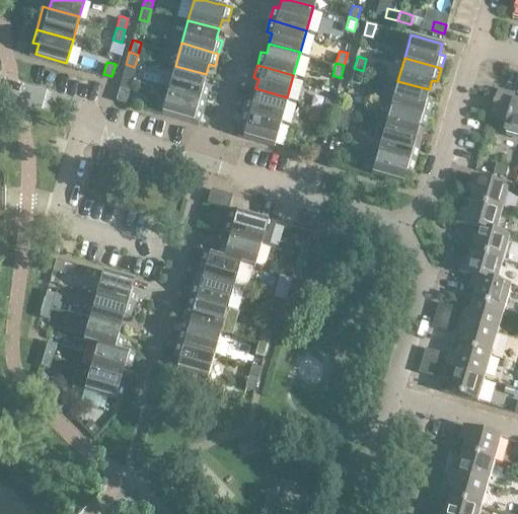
[(206,74),(175,66),(168,88),(205,98),(209,86),(203,84),(206,74)]
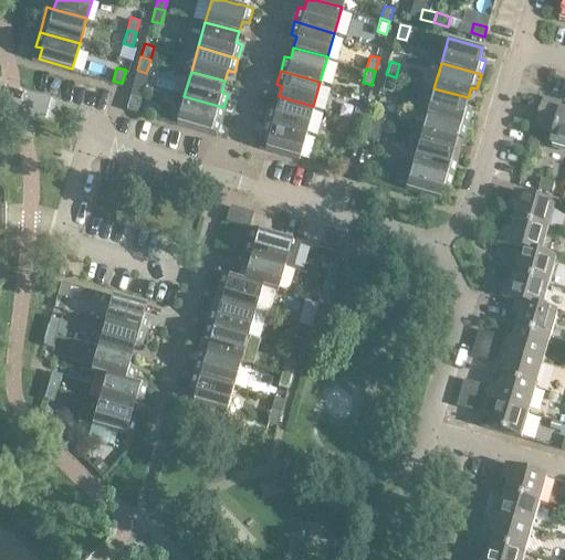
[(396,77),(386,74),(382,88),(391,91),(396,77)]
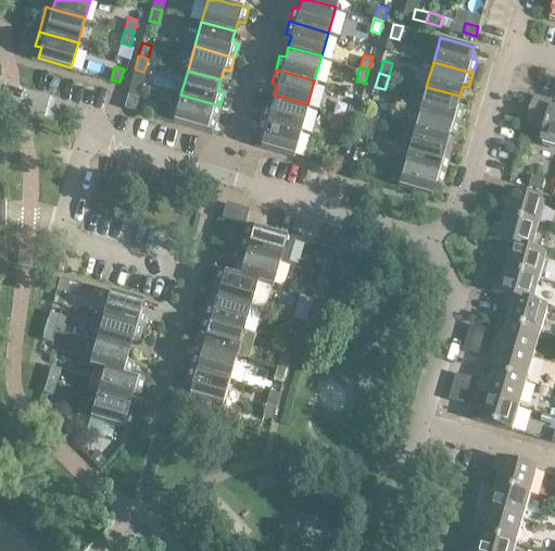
[(459,96),(426,87),(419,111),(458,122),(463,109),(456,107),(459,96)]
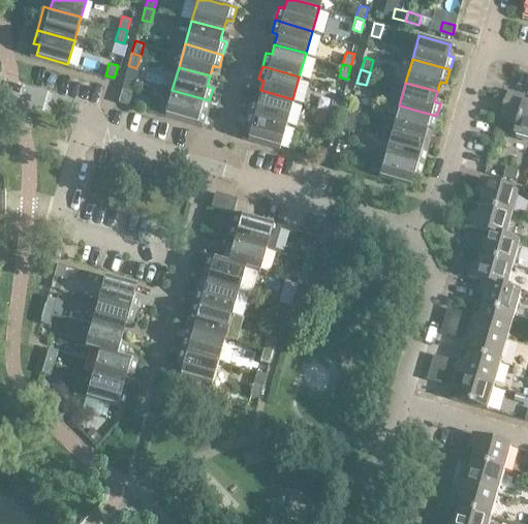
[(130,90),(122,88),(118,100),(127,102),(130,90)]
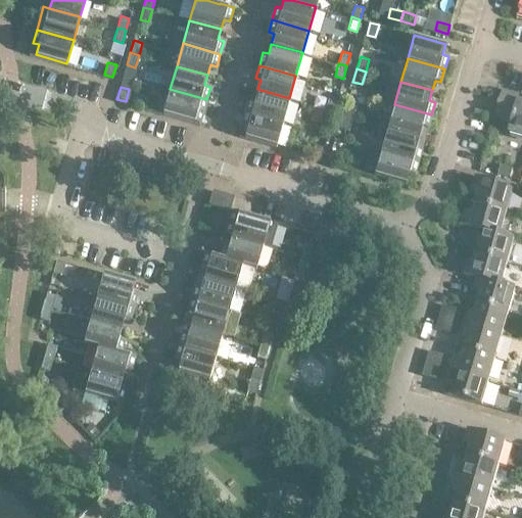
[(521,93),(504,88),(496,113),(514,119),(511,131),(521,134),(521,93)]
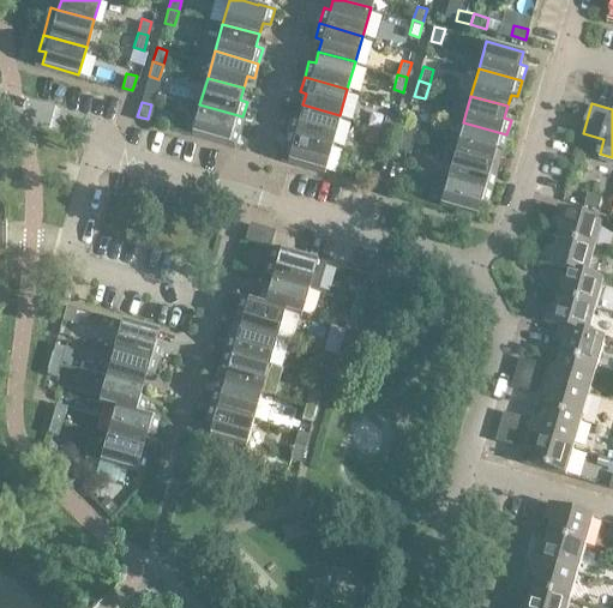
[(242,116),(199,104),(191,132),(235,145),(242,116)]
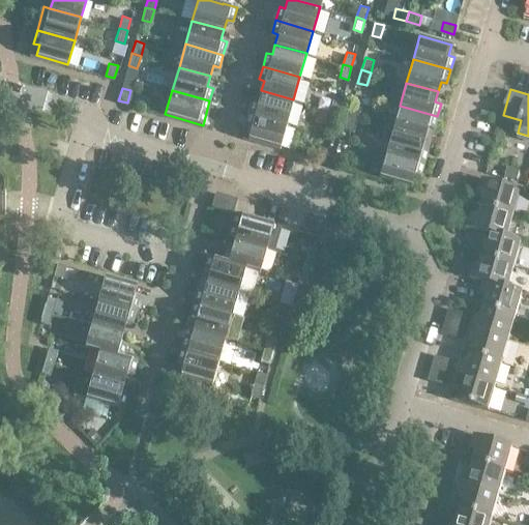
[(293,99),(261,90),(258,100),(253,99),(248,113),(287,123),(293,99)]
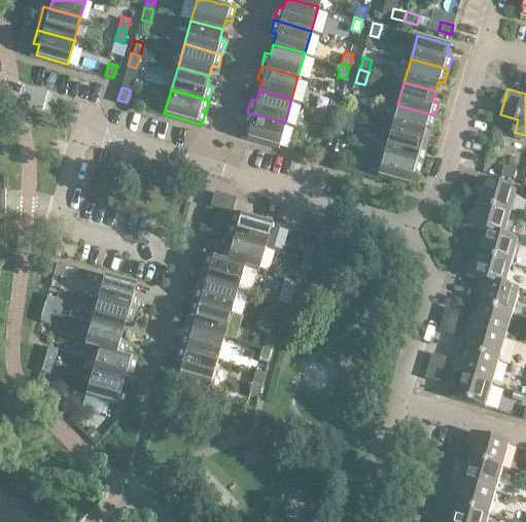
[(331,98),(327,110),(336,112),(340,101),(331,98)]
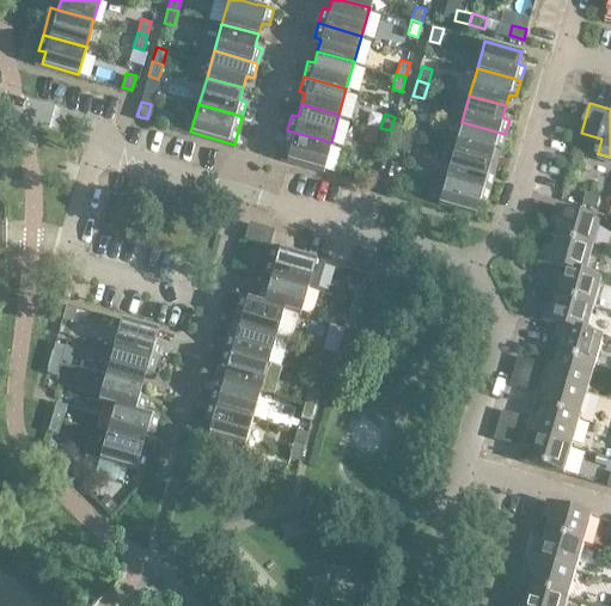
[(407,120),(402,134),(413,136),(416,123),(407,120)]
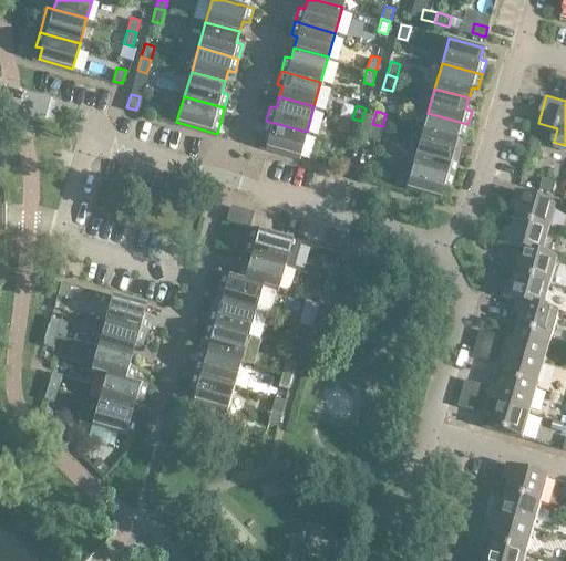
[(467,124),(428,113),(421,137),(460,149),(463,138),(467,124)]
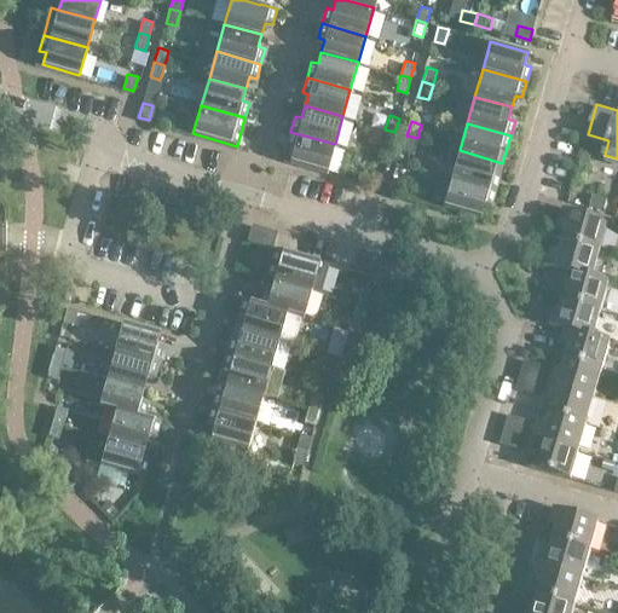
[(394,132),(385,129),(381,145),(391,148),(394,132)]
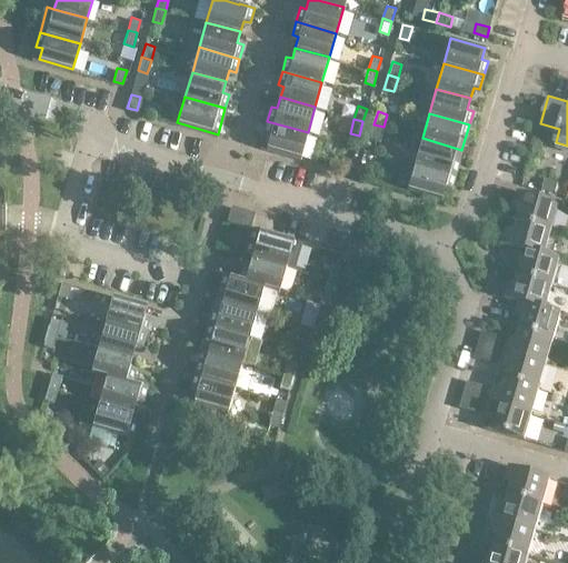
[(308,132),(267,121),(263,134),(269,137),(266,148),(300,158),(308,132)]
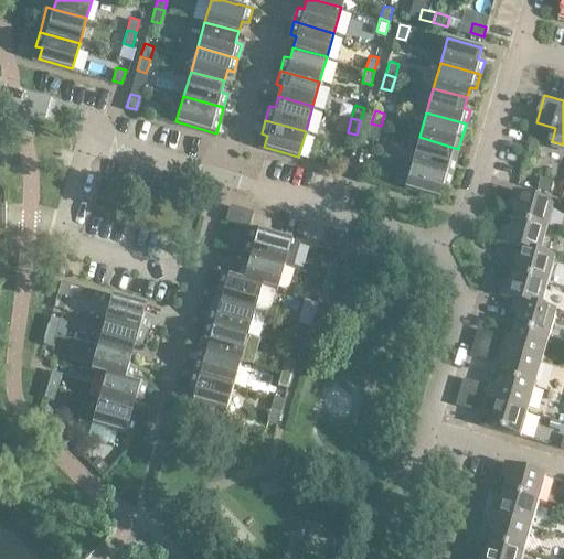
[(381,126),(371,124),(368,138),(376,140),(381,126)]
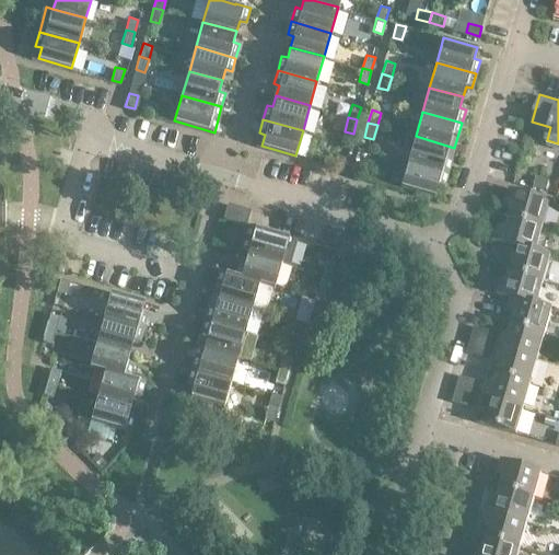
[(454,148),(416,136),(408,161),(447,172),(454,148)]
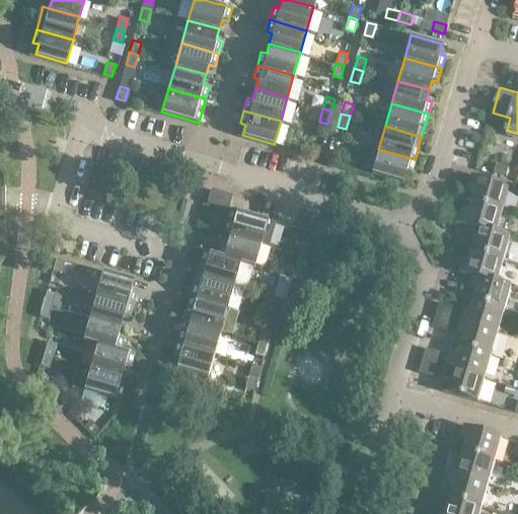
[(313,142),(309,154),(317,157),(320,145),(313,142)]
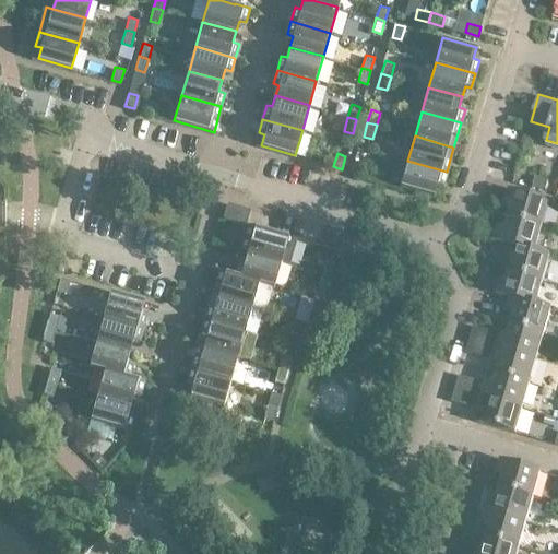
[(357,160),(353,173),(363,175),(366,162),(357,160)]
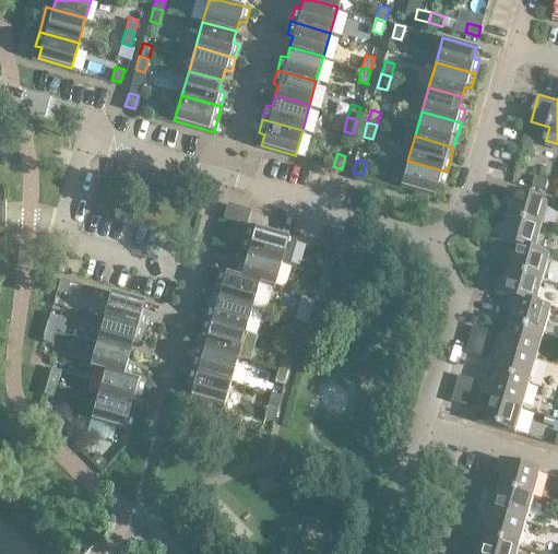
[(447,172),(407,161),(400,186),(434,196),(437,185),(442,186),(447,172)]
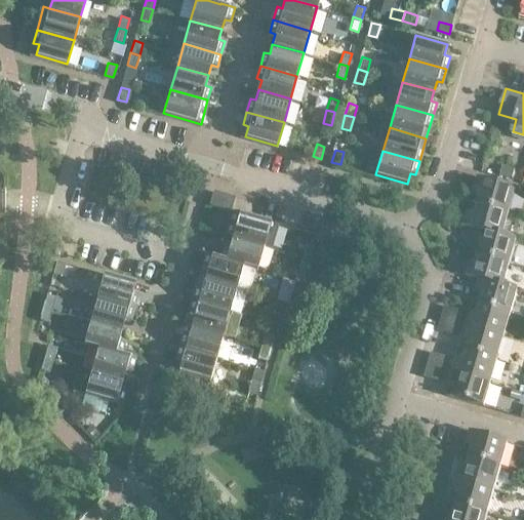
[(504,163),(500,172),(513,175),(516,167),(504,163)]
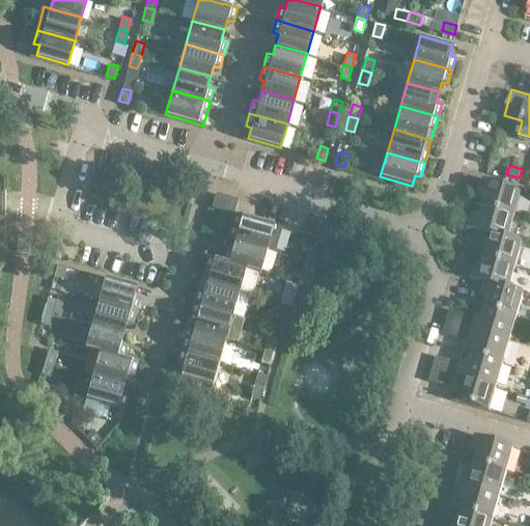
[(496,182),(484,178),(480,194),(485,196),(483,204),(515,214),(522,190),(496,182)]
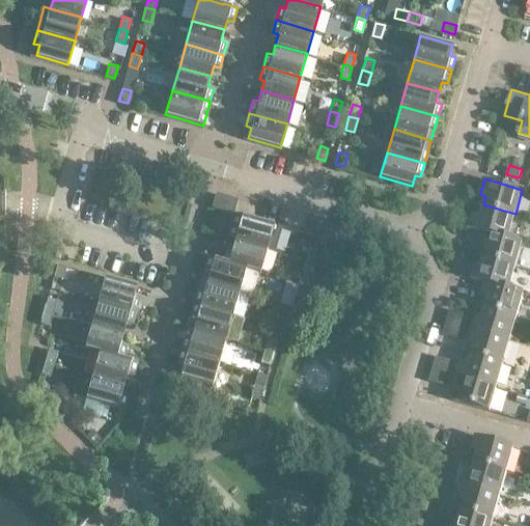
[(238,198),(217,191),(212,205),(233,213),(238,198)]
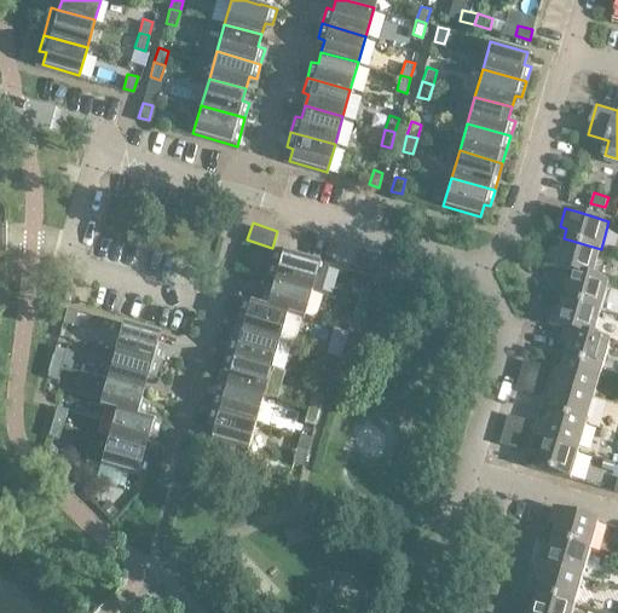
[(601,249),(564,238),(560,250),(554,248),(549,264),(565,269),(566,267),(593,276),(594,275),(601,249)]
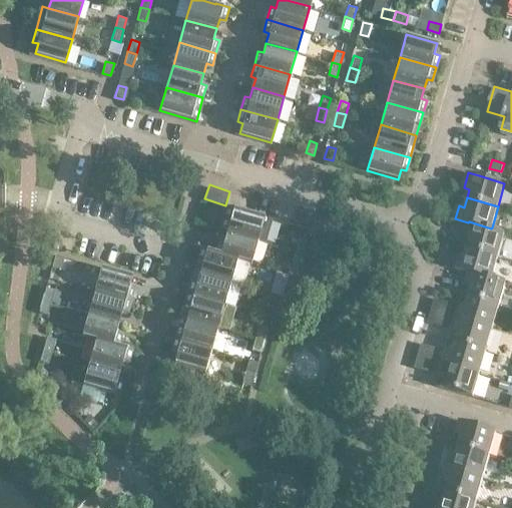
[(265,215),(228,205),(221,228),(227,230),(258,238),(266,241),(273,218),(265,215)]
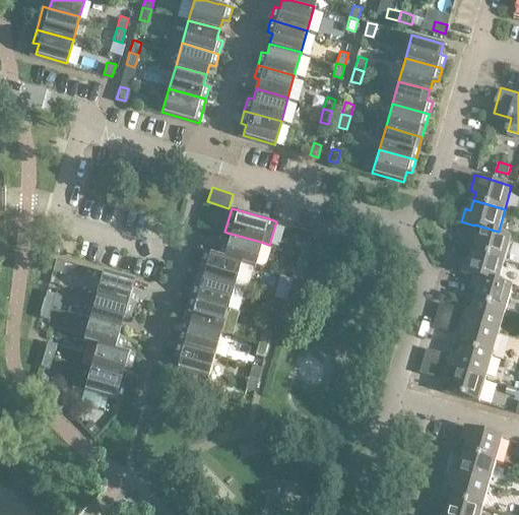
[(475,224),(474,226),(468,248),(506,259),(513,235),(499,231),(498,232),(475,224)]
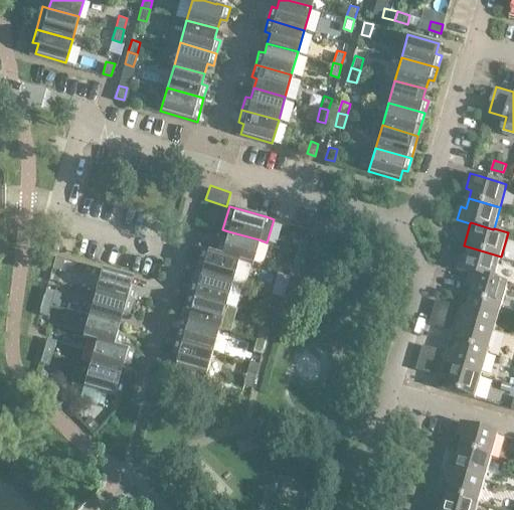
[(259,239),(228,231),(225,240),(220,239),(216,251),(216,252),(238,259),(249,263),(252,264),(259,239)]
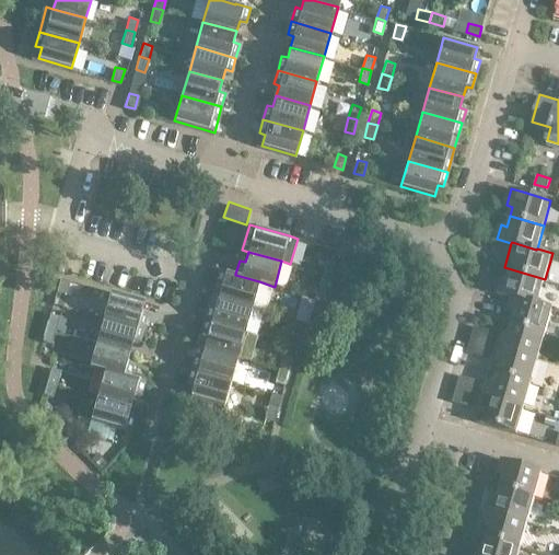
[(326,259),(323,273),(332,275),(336,263),(326,259)]
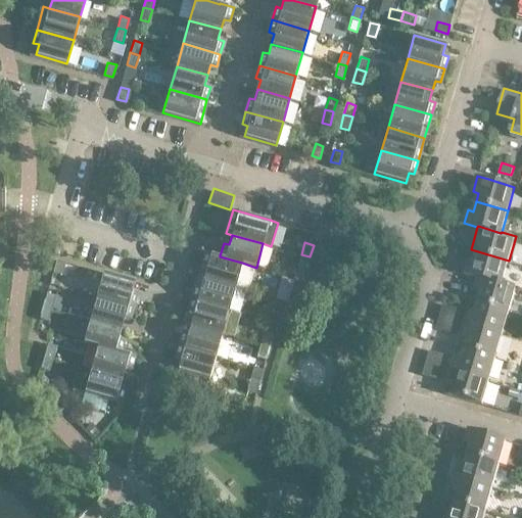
[(509,261),(471,249),(465,273),(479,277),(479,276),(503,283),(503,282),(509,261)]
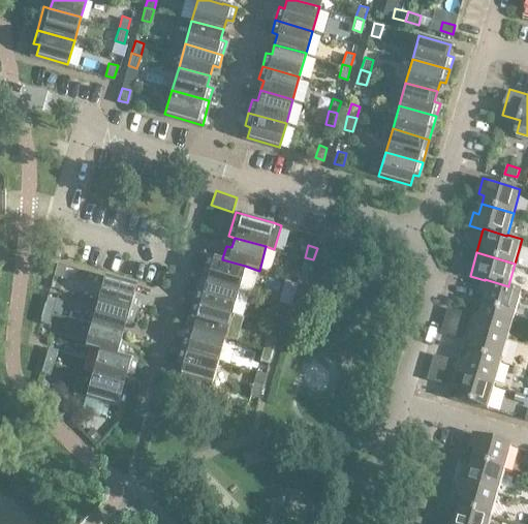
[(208,254),(204,269),(202,278),(238,288),(250,293),(256,270),(245,266),(222,259),(222,258),(208,254)]
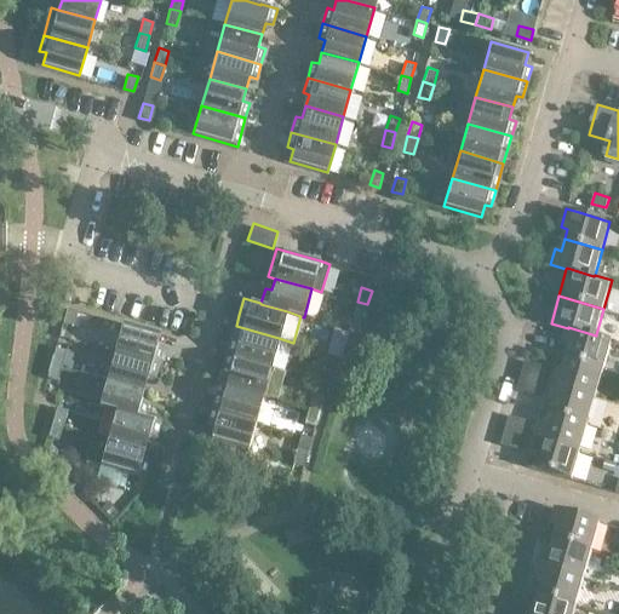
[(367,304),(357,302),(354,317),(364,320),(367,304)]
